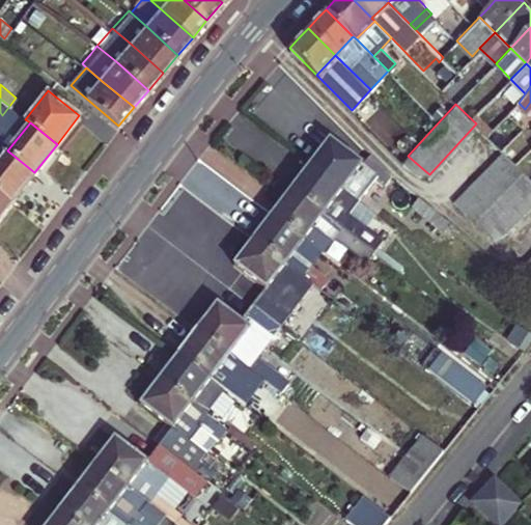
[(363,161),(330,136),(310,162),(351,193),(358,198),(375,175),(383,182),(393,172),(371,150),(363,161)]
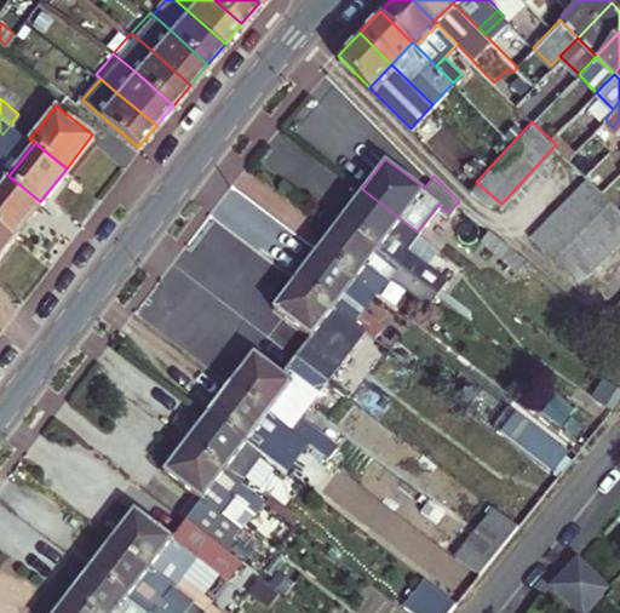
[(0,222),(15,234),(40,201),(9,176),(0,168),(0,222)]
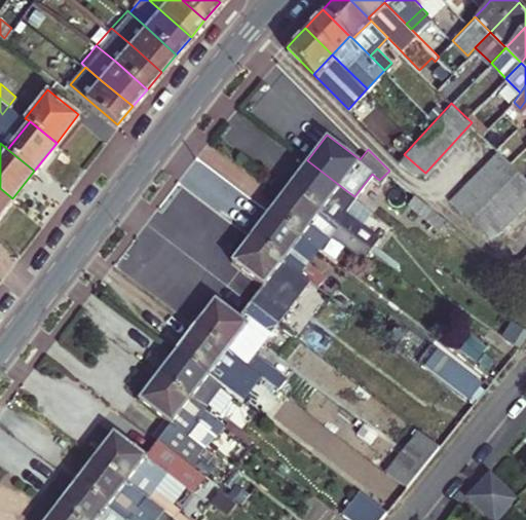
[(449,198),(489,234),(500,229),(525,201),(525,175),(497,148),(449,198)]
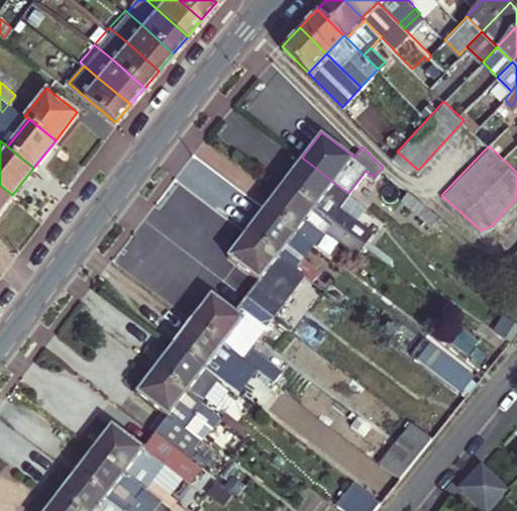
[(393,156),(405,167),(412,165),(397,151),(393,156)]
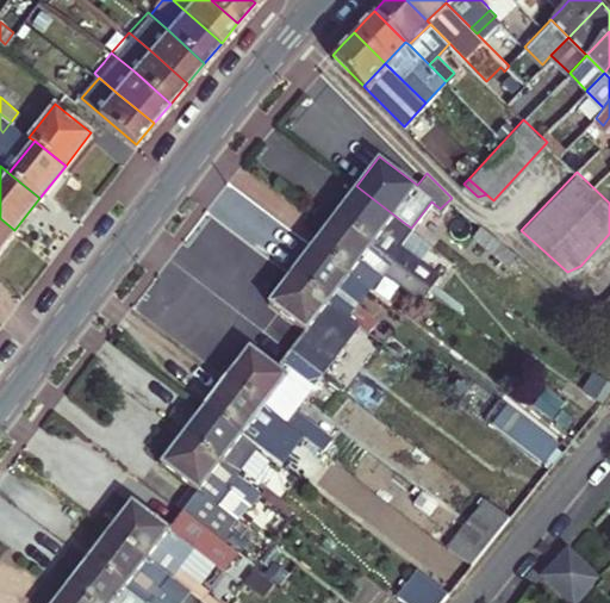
[(403,222),(356,186),(335,215),(430,287),(441,274),(415,254),(392,236),(403,222)]
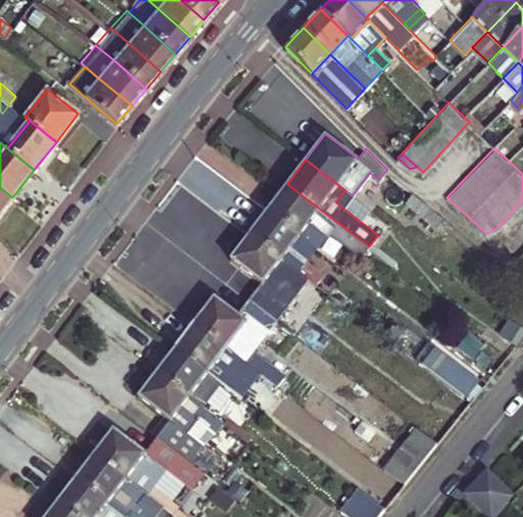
[(369,246),(287,184),(268,208),(311,241),(314,243),(323,230),(329,229),(362,254),(369,246)]
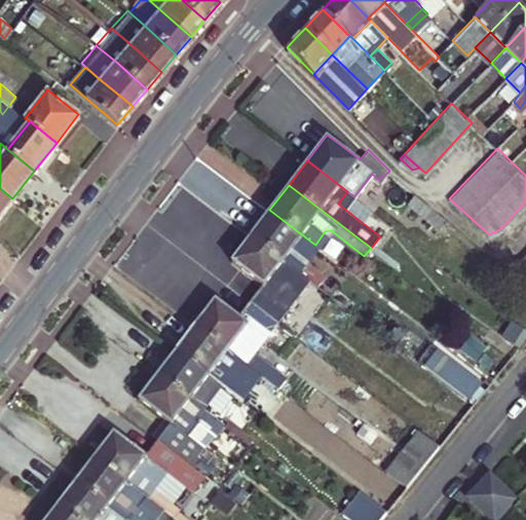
[(0,214),(12,198),(0,188),(0,214)]
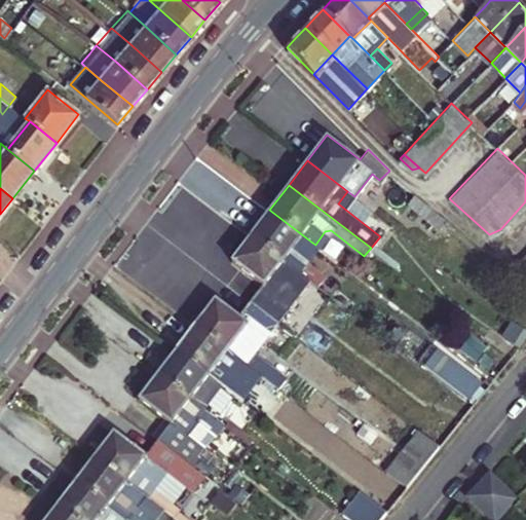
[(347,191),(338,203),(358,219),(367,207),(354,196),(347,191)]
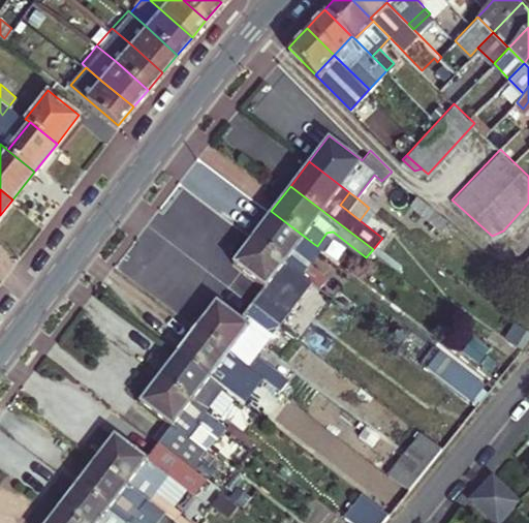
[(439,227),(446,218),(417,193),(409,203),(439,227)]
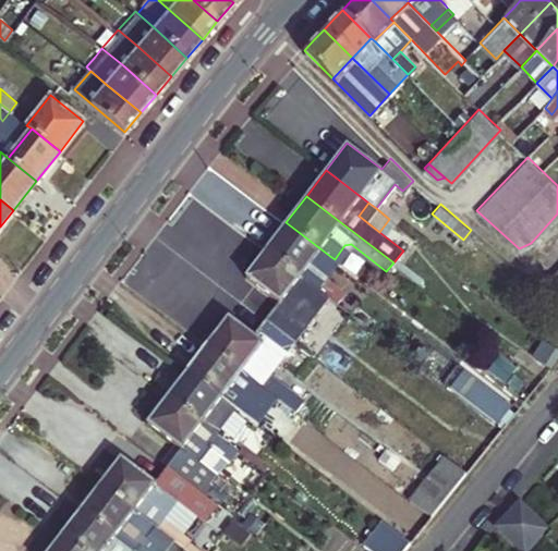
[(331,257),(286,222),(266,248),(312,282),(331,257)]
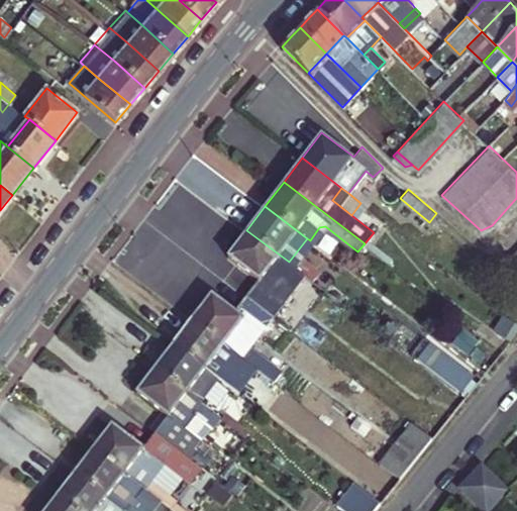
[(313,242),(325,226),(319,227),(310,240),(313,242)]
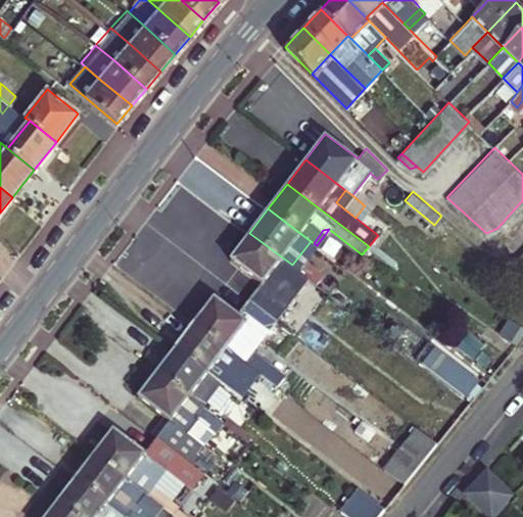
[(292,265),(249,233),(231,257),(262,281),(249,298),(276,319),(285,307),(276,299),(292,278),(308,291),(315,283),(306,277),(298,270),(292,265)]
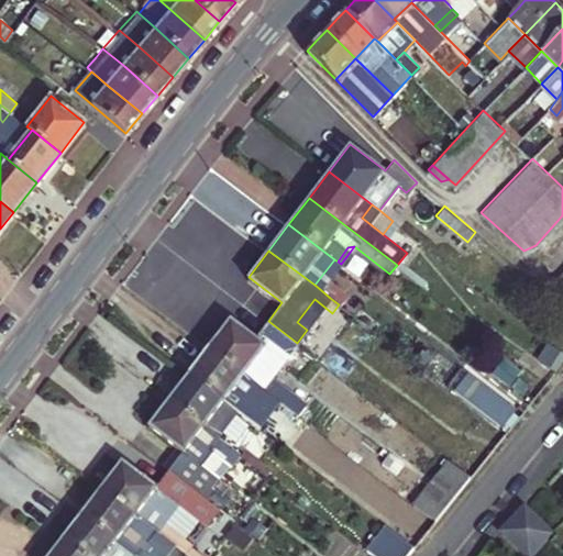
[(562,291),(562,270),(552,281),(562,291)]
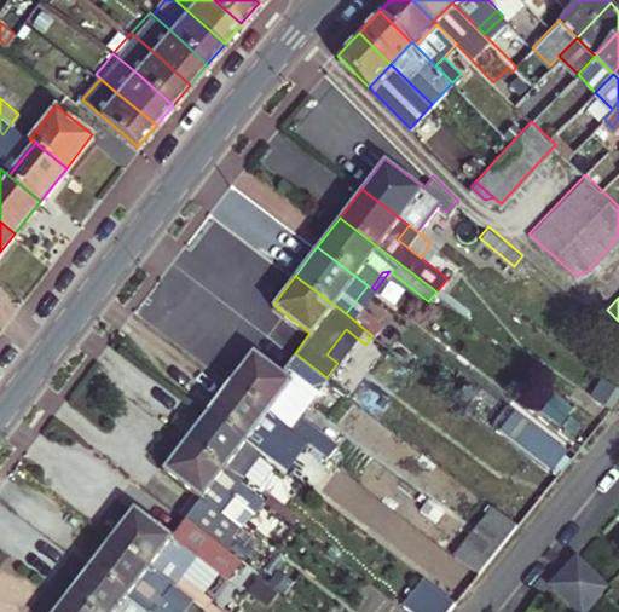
[(372,335),(381,324),(360,310),(356,316),(365,324),(363,328),(372,335)]
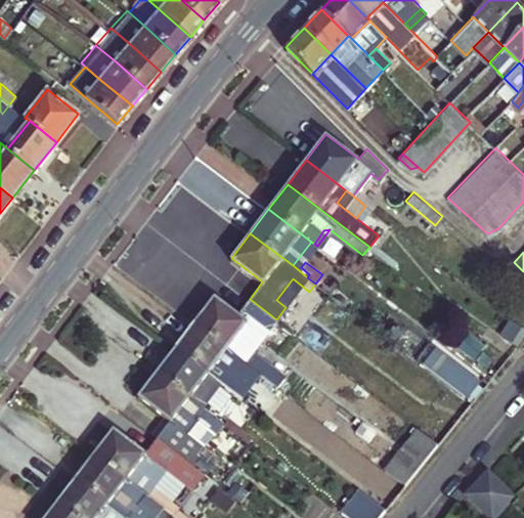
[(307,277),(309,274),(301,267),(299,270),(307,277)]
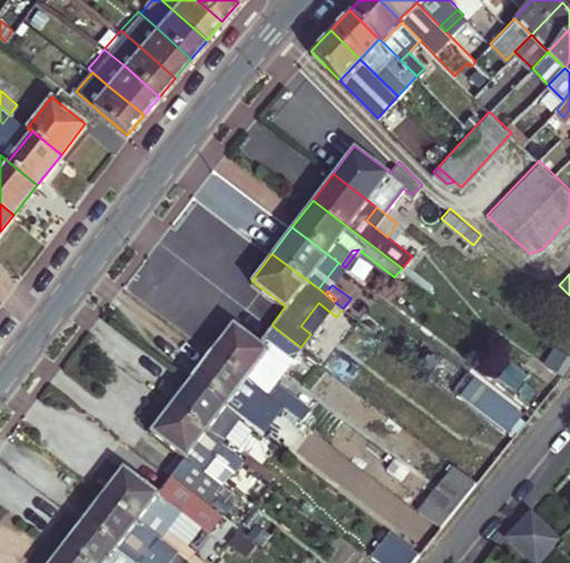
[(272,325),(258,342),(233,322),(212,351),(301,418),(308,410),(272,382),(301,347),(272,325)]
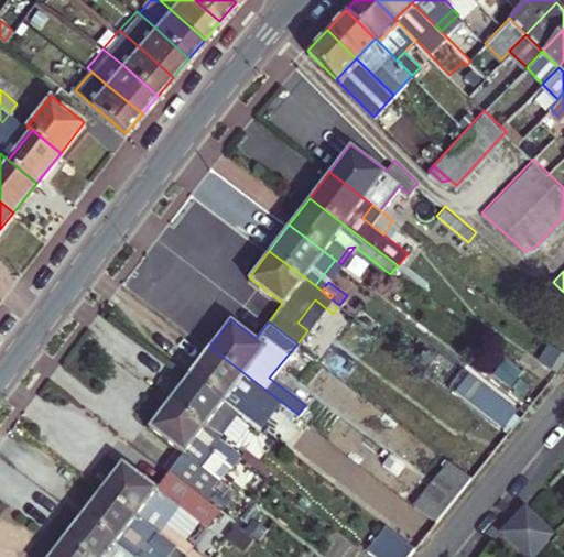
[(297,414),(209,347),(190,372),(236,408),(242,413),(256,395),(269,405),(264,411),(271,414),(272,413),(289,426),(297,414)]
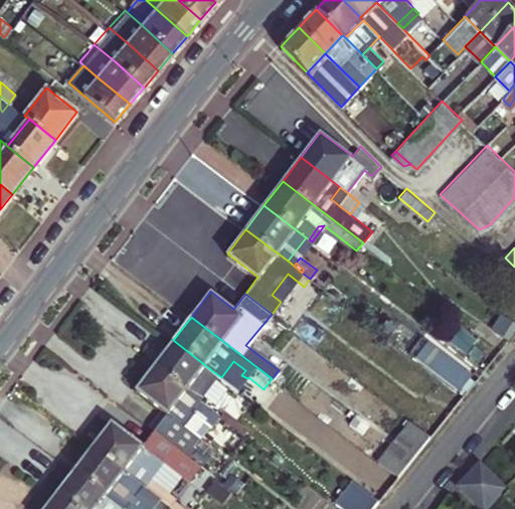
[(399,406),(311,346),(313,342),(289,326),(276,344),(301,362),(283,388),(371,449),(399,406)]
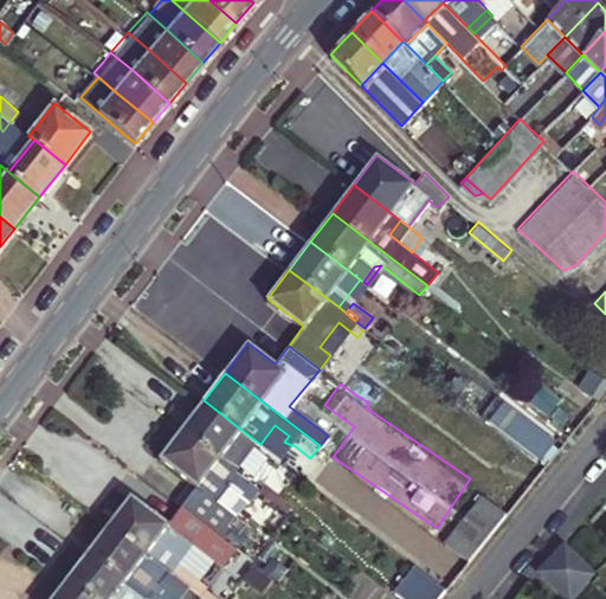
[(253,439),(204,400),(182,429),(232,468),(253,439)]
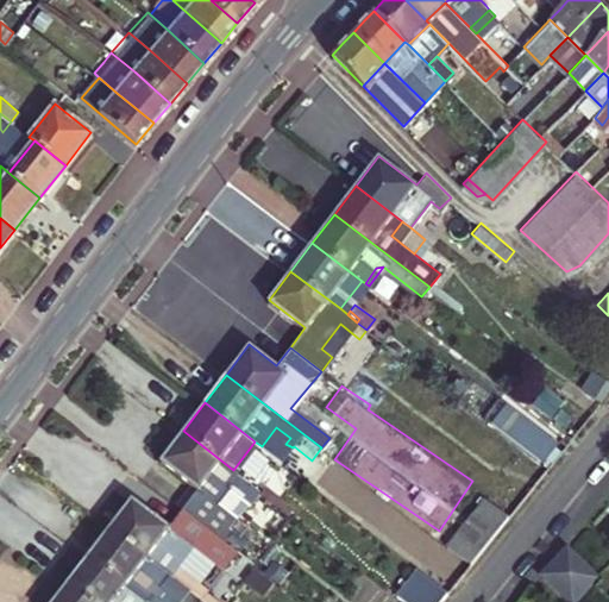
[(518,407),(502,426),(542,457),(557,438),(518,407)]
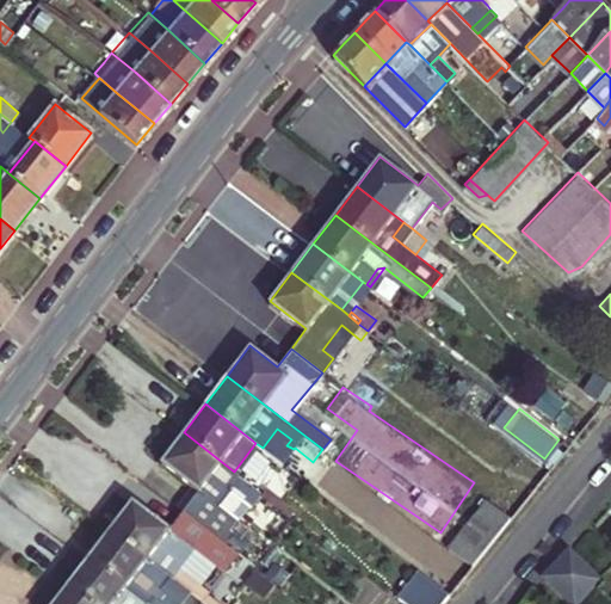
[(234,472),(184,432),(161,462),(193,485),(198,490),(195,494),(190,490),(178,505),(183,509),(220,536),(228,525),(236,513),(220,501),(229,488),(246,501),(250,503),(259,491),(239,475),(234,472)]
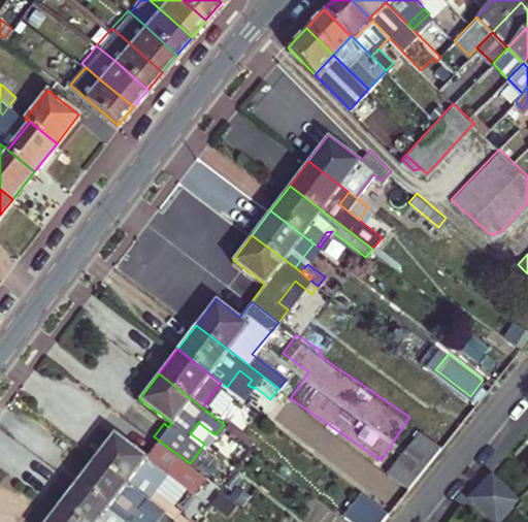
[(198,422),(190,433),(204,444),(212,433),(198,422)]
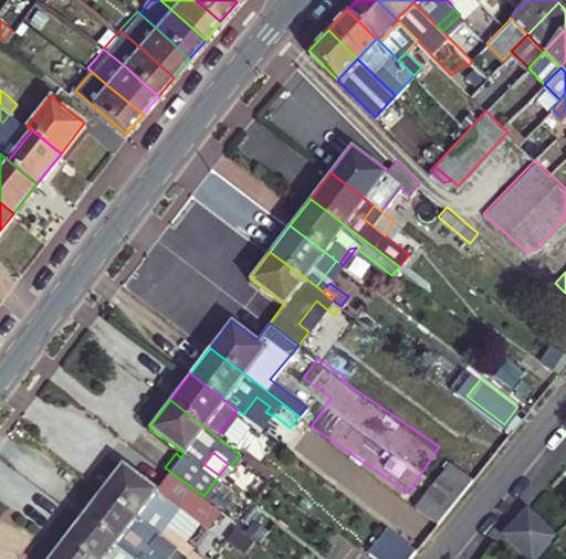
[(473,477),(451,460),(416,504),(438,520),(473,477)]
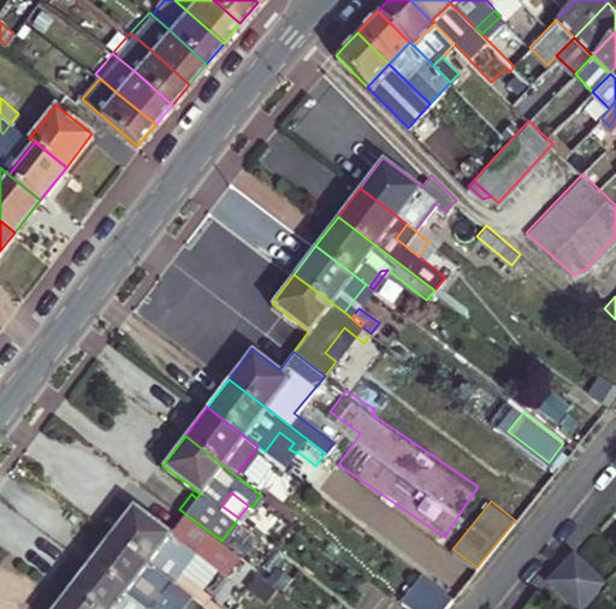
[(170,532),(134,504),(111,534),(148,563),(167,577),(188,592),(201,603),(208,592),(179,571),(195,551),(225,573),(240,554),(225,544),(221,540),(184,513),(170,532)]
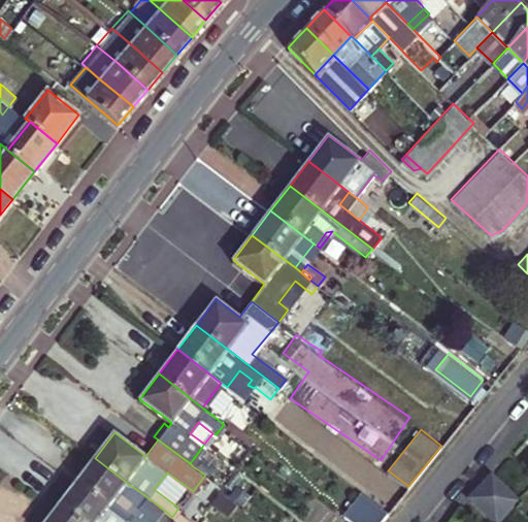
[(200,457),(197,454),(190,463),(193,466),(200,457)]
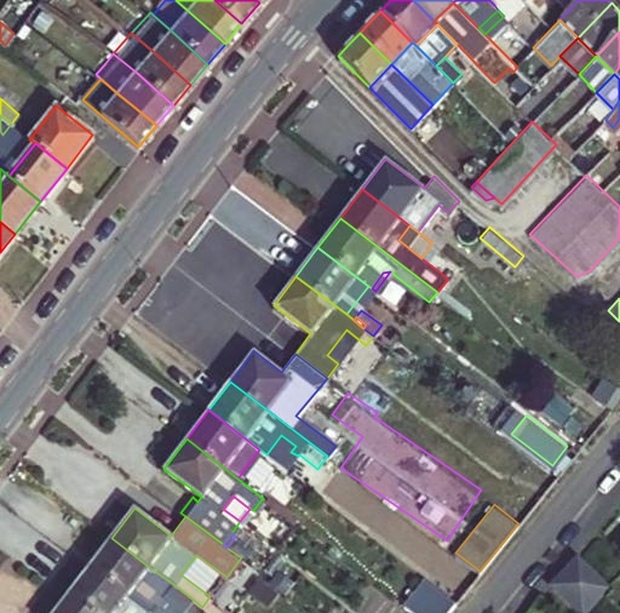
[(149,567),(112,538),(89,566),(127,595),(149,567)]
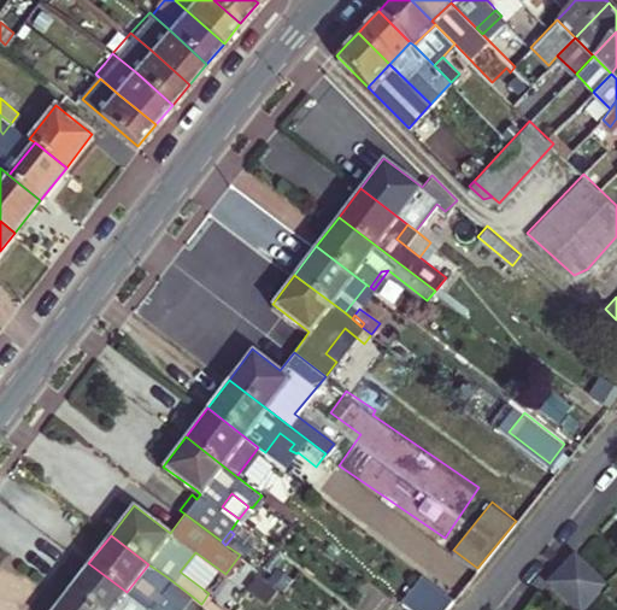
[(575,551),(551,579),(582,608),(607,580),(575,551)]
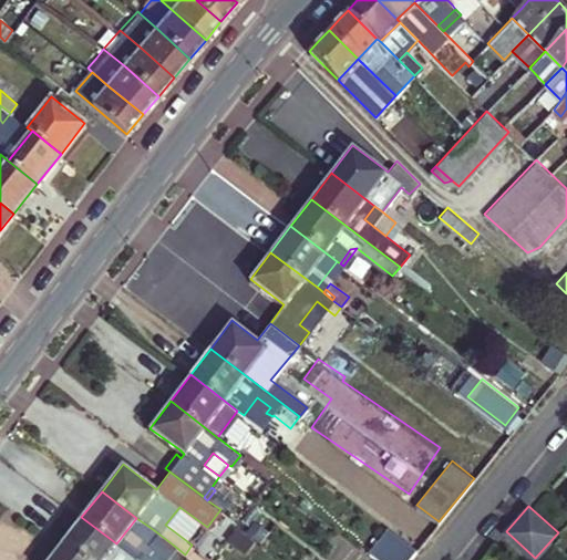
[(116,543),(81,517),(61,543),(82,559),(131,559),(134,557),(116,543)]
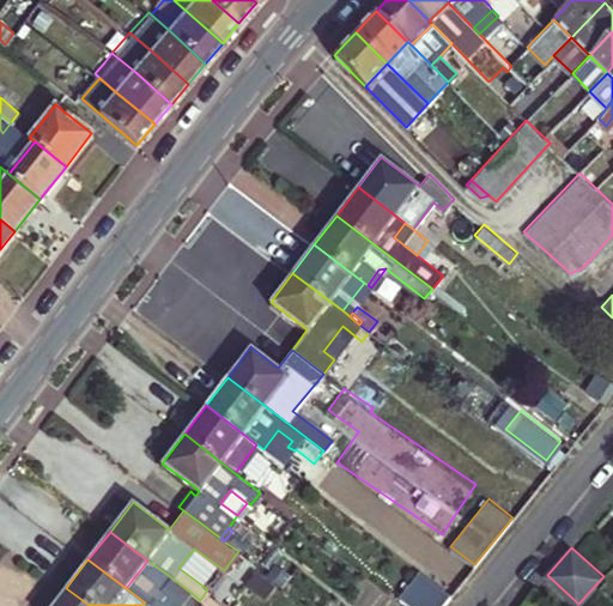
[(400,595),(412,605),(441,605),(450,594),(420,570),(400,595)]
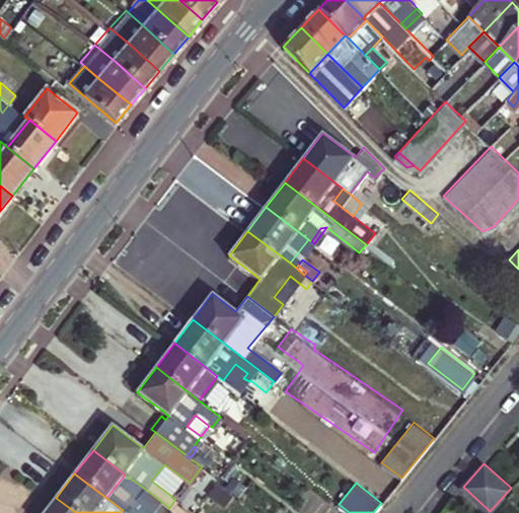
[(158,499),(141,486),(135,495),(151,508),(158,499)]
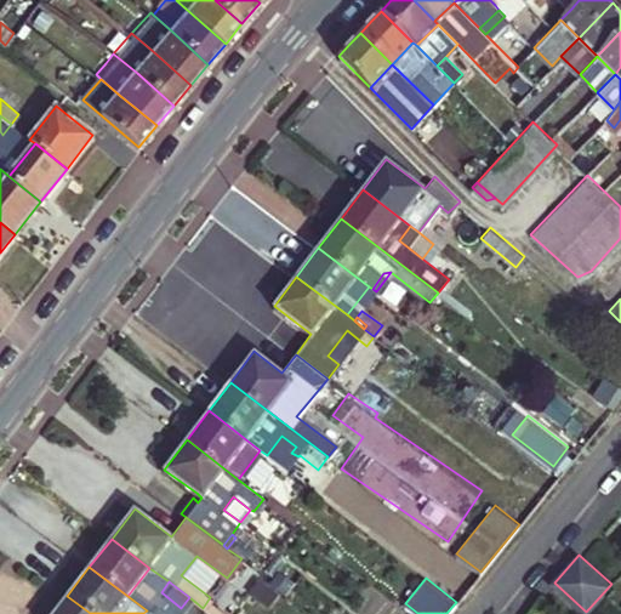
[(90,613),(67,596),(52,613),(90,613)]
